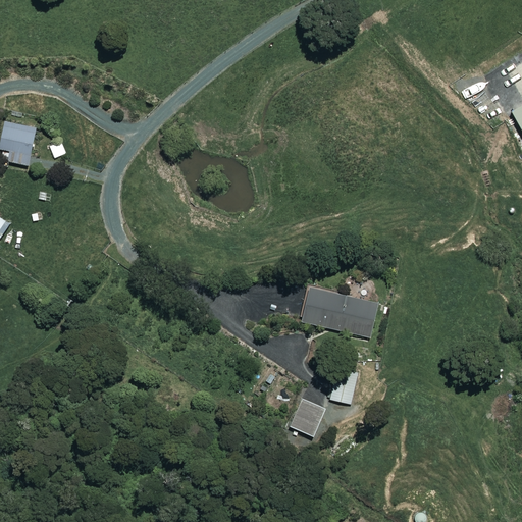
[(35,128),(3,122),(0,139),(0,150),(9,152),(7,162),(27,166),(35,128)]
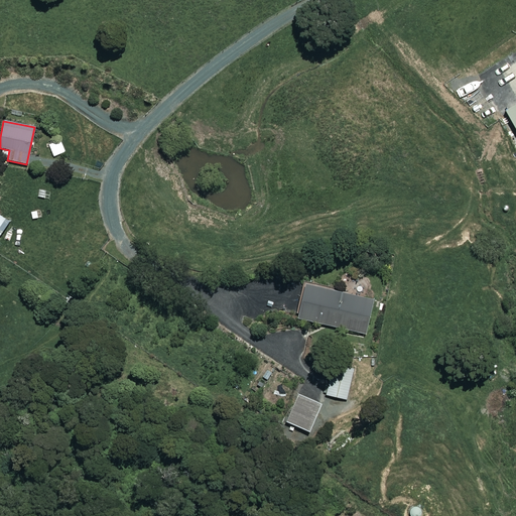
[(65,152),(59,140),(48,145),(53,157),(65,152)]
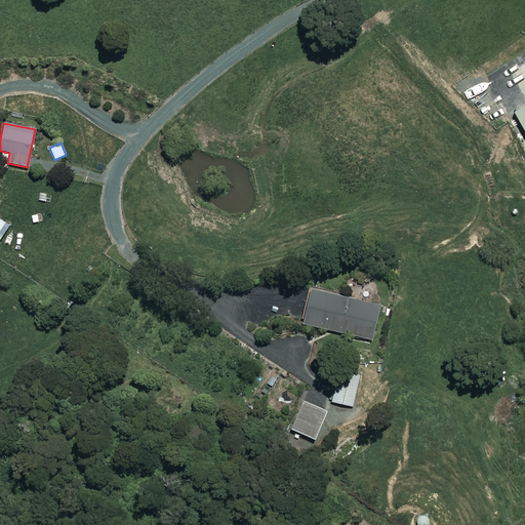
[(0,238),(8,226),(0,219),(0,238)]
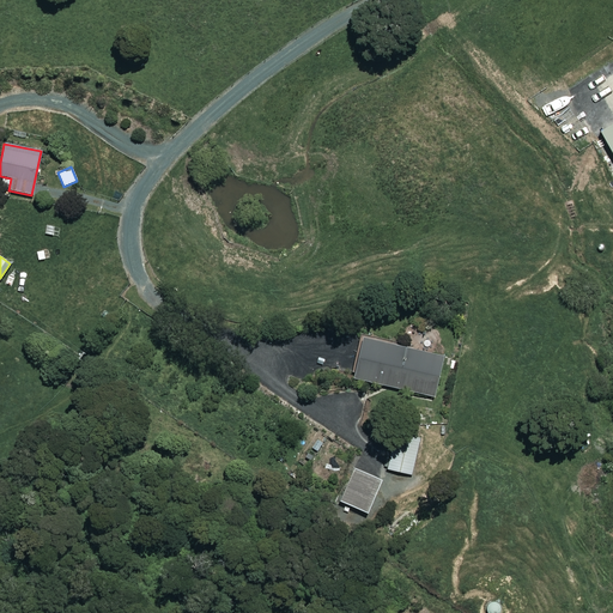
[(442,358),(360,339),(357,358),(352,377),(434,396),(442,358)]
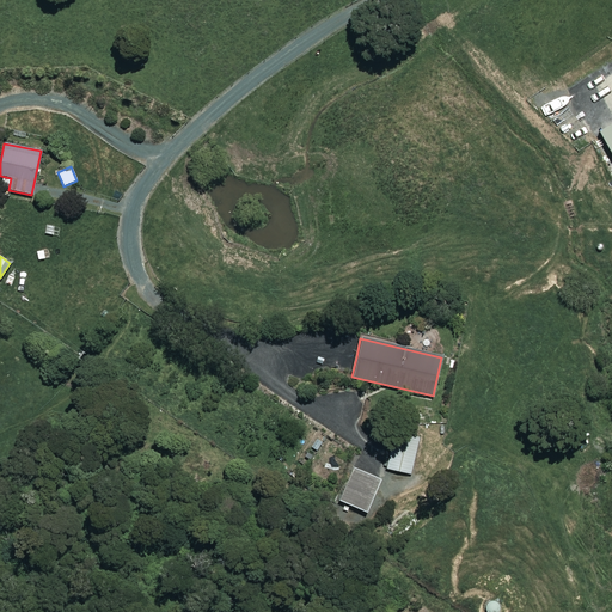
[(420,438),(396,432),(391,453),(386,467),(410,475),(420,438)]
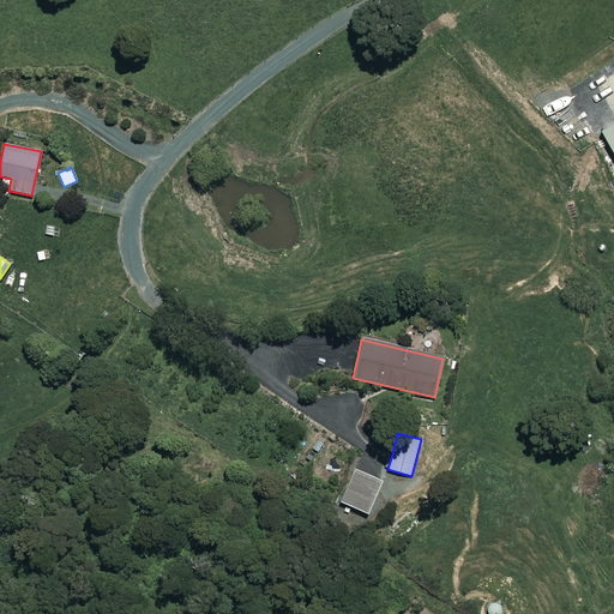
[(381,481),(353,469),(339,503),(368,515),(381,481)]
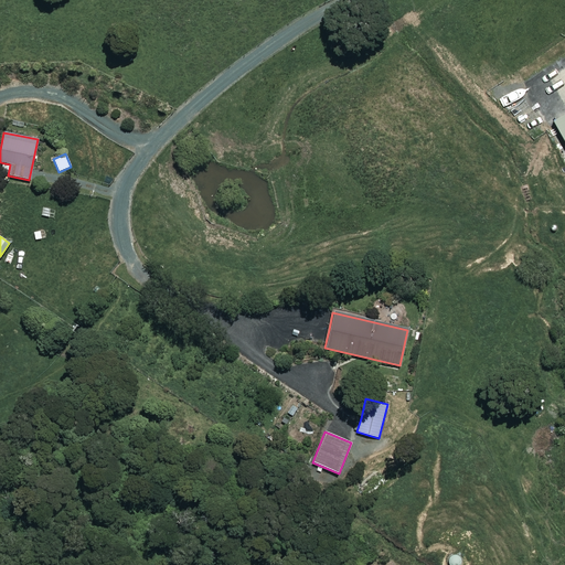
All buildings are outlined.
